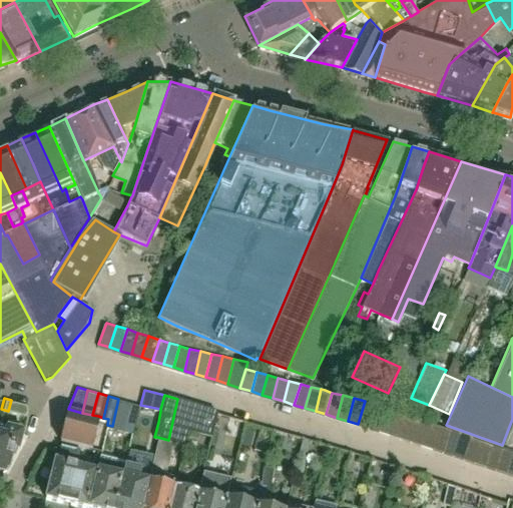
[(112,426),(123,429),(129,402),(118,399),(112,426)]
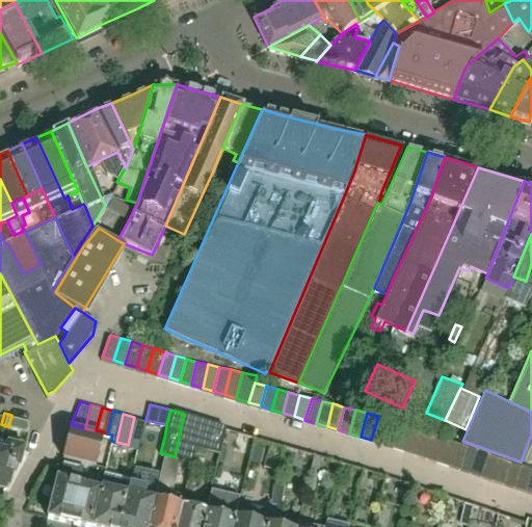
[(189,460),(192,445),(198,418),(184,414),(175,456),(179,457),(189,460)]
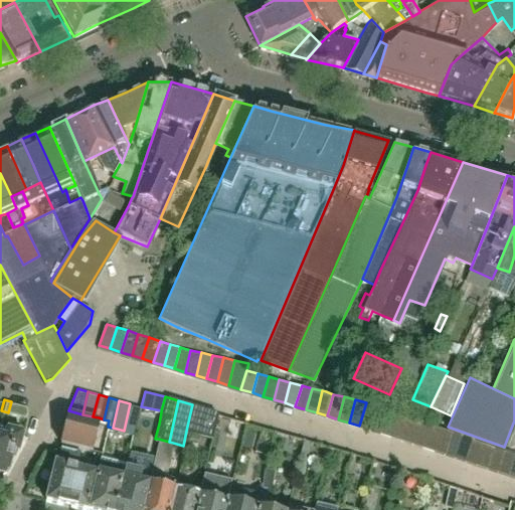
[(370,430),(378,406),(371,404),(366,402),(359,426),(370,430)]
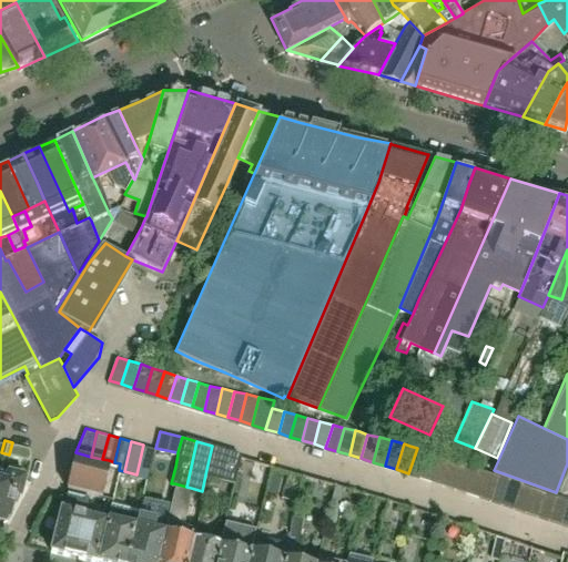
[(145,477),(148,477),(155,448),(143,445),(137,474),(145,477)]
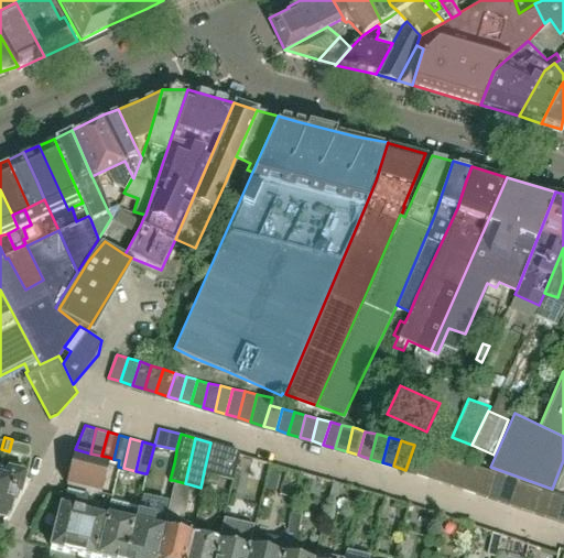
[(204,471),(218,474),(225,447),(210,442),(204,471)]
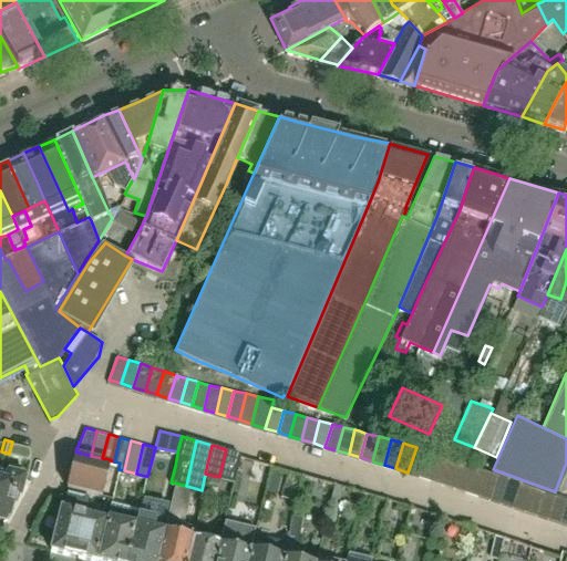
[(420,476),(429,452),(416,447),(408,473),(420,476)]
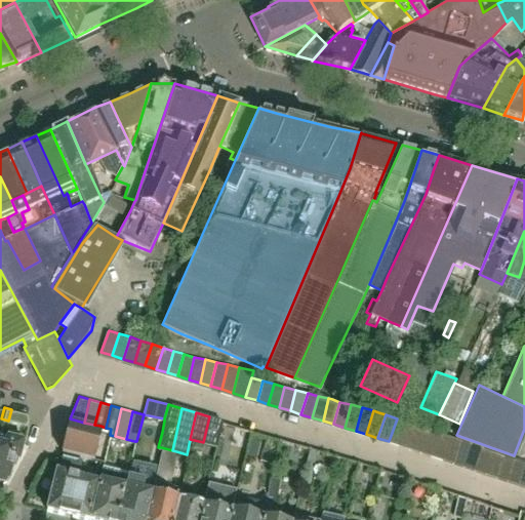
[(223,421),(209,416),(203,442),(215,445),(223,421)]
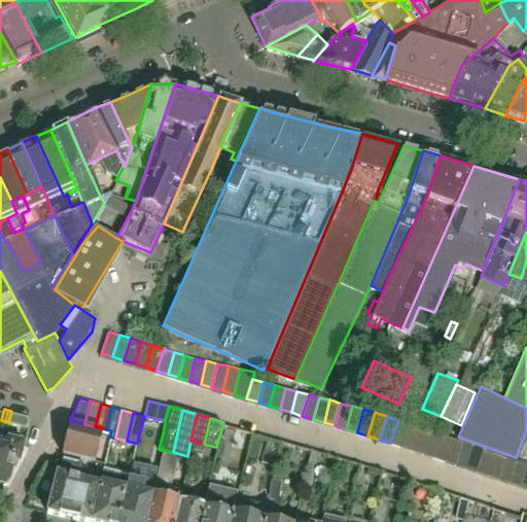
[(95,426),(84,424),(70,420),(62,451),(93,458),(101,427),(95,426)]
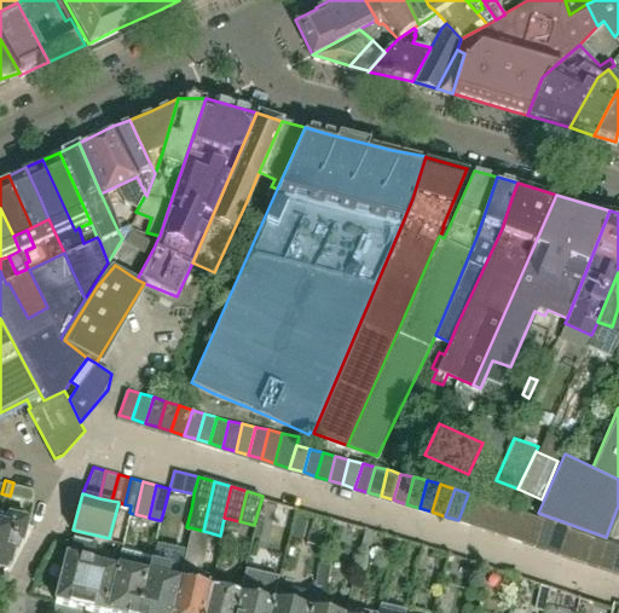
[(470,525),(480,497),(468,493),(458,520),(470,525)]
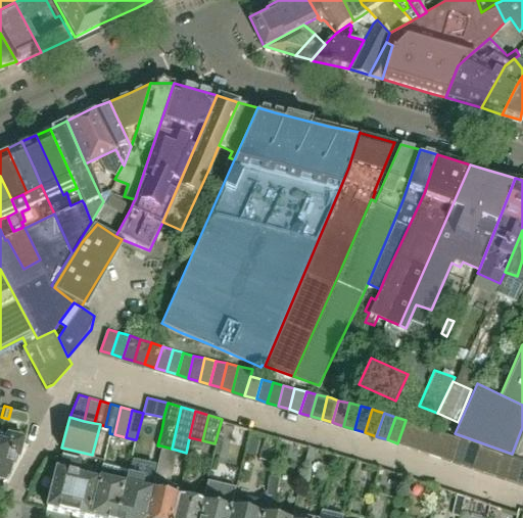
[(409,446),(416,424),(406,420),(397,443),(409,446)]
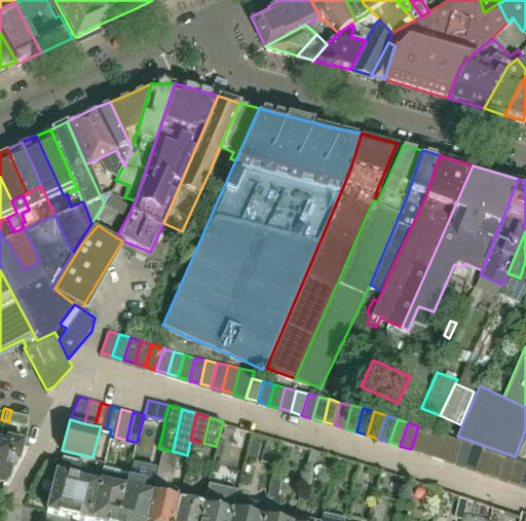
[(421,453),(429,430),(418,426),(411,449),(421,453)]
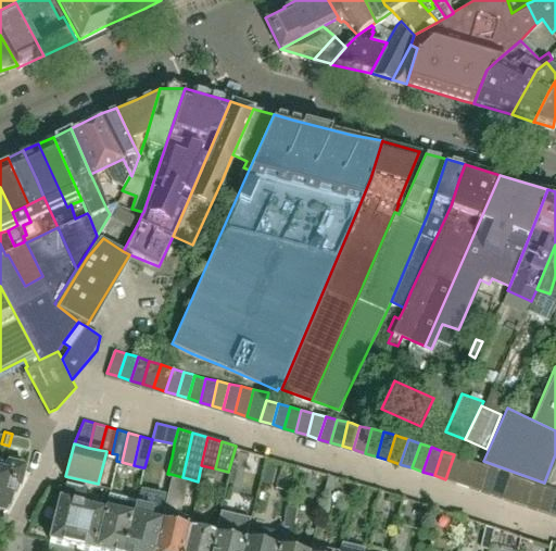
[(457,483),(465,459),(454,454),(445,479),(457,483)]
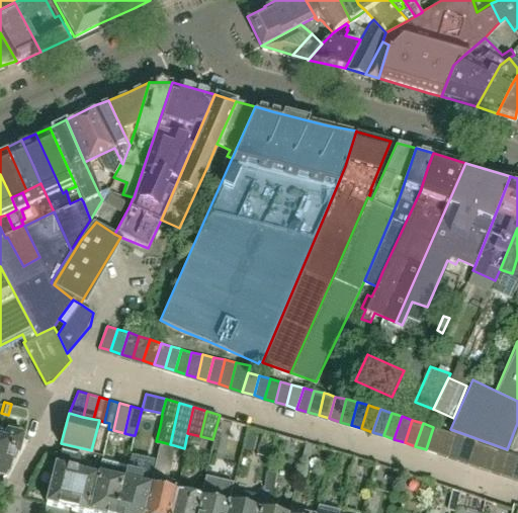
[(8,472),(13,449),(17,450),(20,441),(21,432),(7,429),(7,432),(0,429),(0,473),(3,475),(6,474),(8,472)]
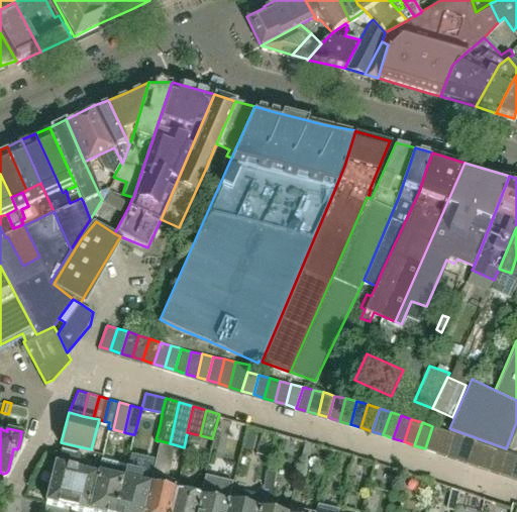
[(457,459),(464,437),(454,433),(446,455),(457,459)]
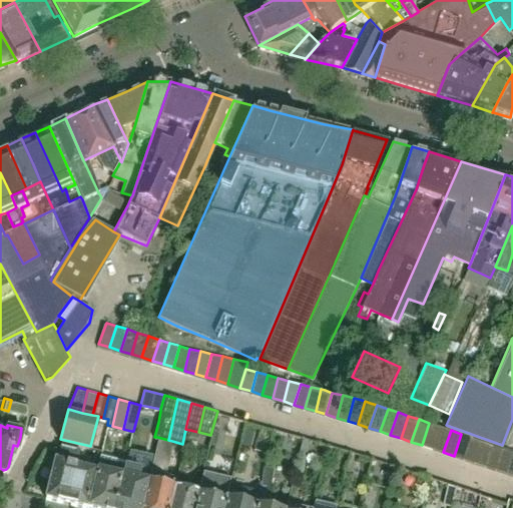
[(464,459),(472,437),(461,434),(454,456),(464,459)]
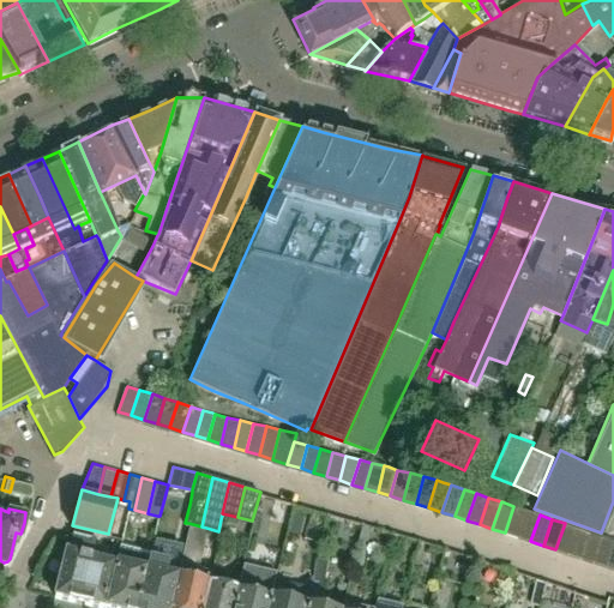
[(200,607),(208,581),(210,571),(197,567),(206,528),(202,527),(188,523),(181,557),(176,573),(168,607),(200,607)]
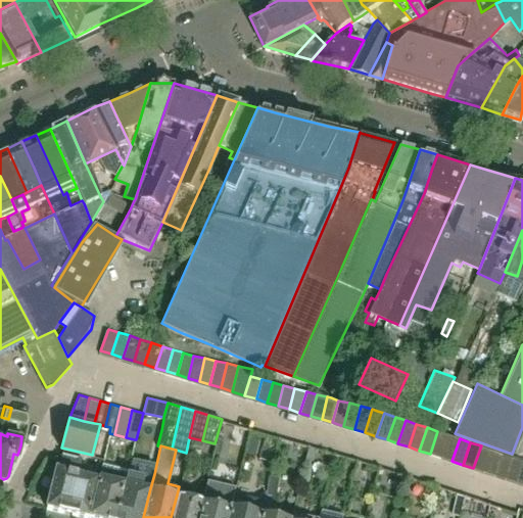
[(484,472),(491,450),(481,445),(473,468),(484,472)]
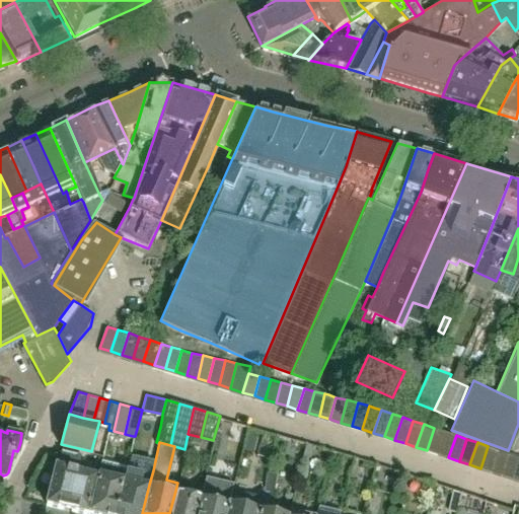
[(491,471),(499,449),(488,446),(480,468),(491,471)]
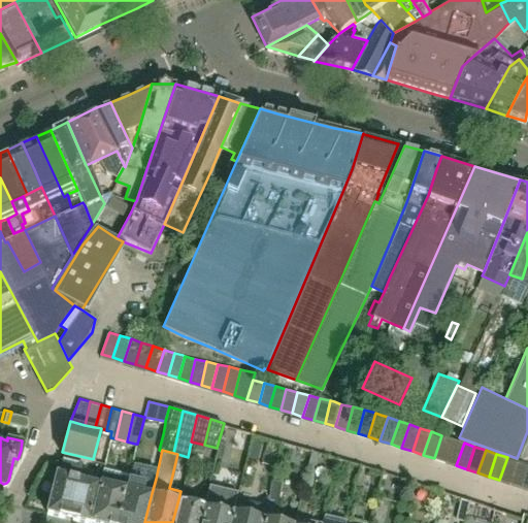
[(48,512),(68,516),(79,467),(80,467),(81,461),(61,456),(48,512)]
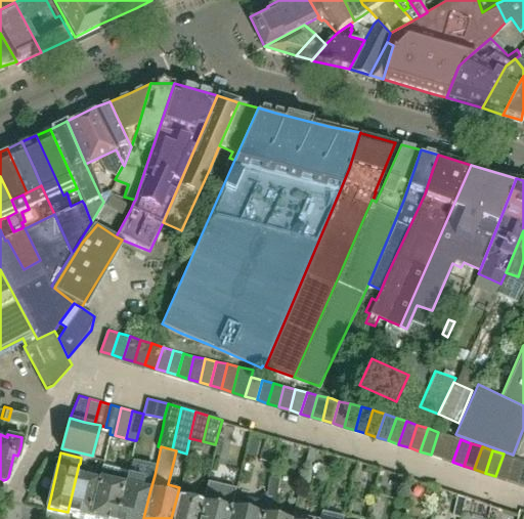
[(507,479),(514,458),(504,453),(495,476),(507,479)]
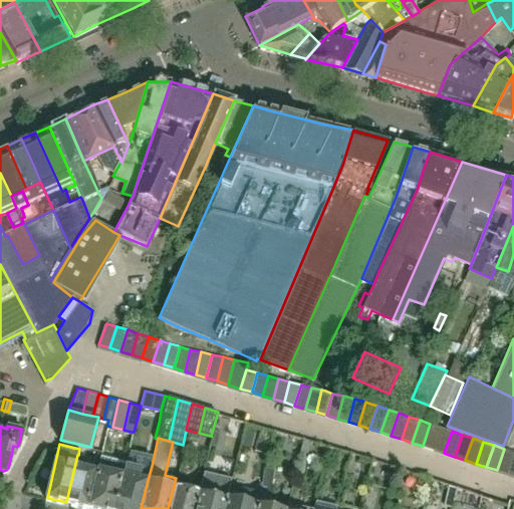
[(508,474),(513,455),(513,452),(504,449),(497,470),(508,474)]
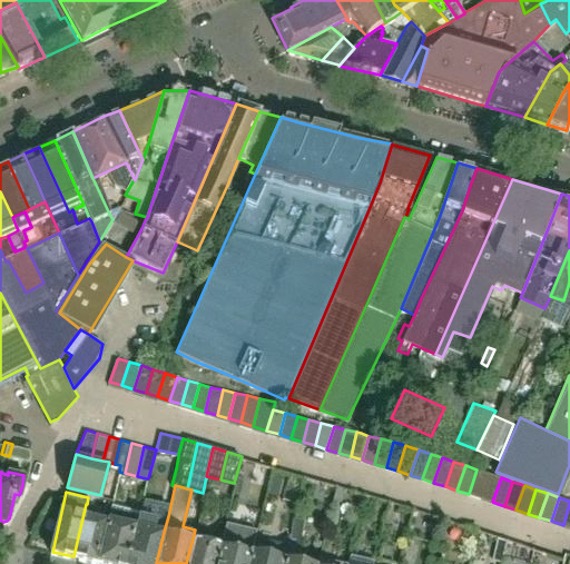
[(106,563),(126,563),(136,525),(139,510),(139,508),(110,502),(107,521),(97,563),(98,563),(98,562),(106,563)]
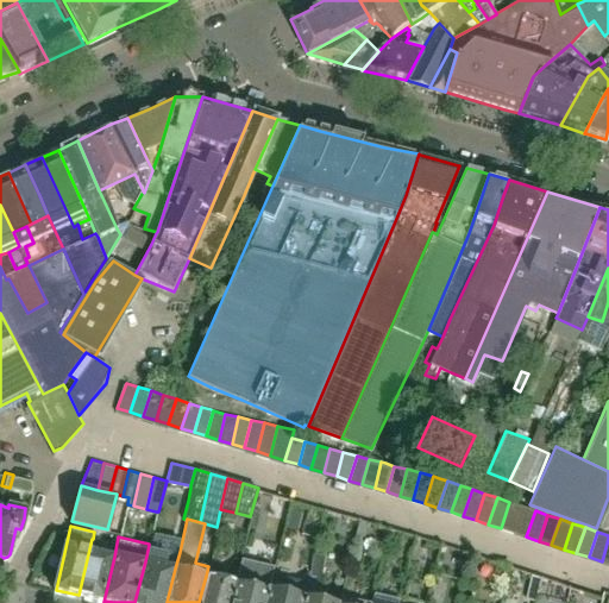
[(104,602),(114,557),(104,554),(107,542),(93,539),(92,539),(79,595),(102,601),(102,602),(104,602)]
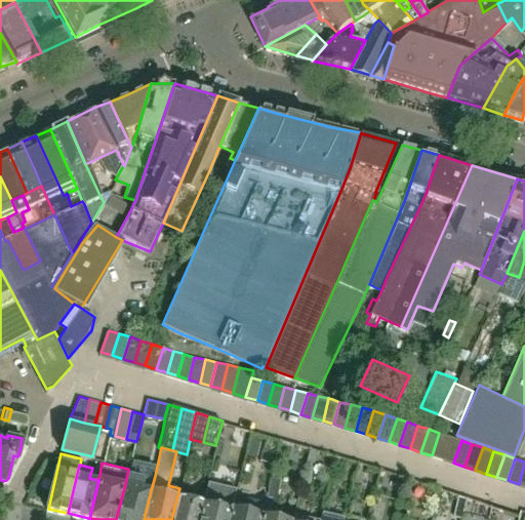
[(144,519),(151,490),(155,476),(128,469),(128,470),(125,484),(116,519),(144,519)]
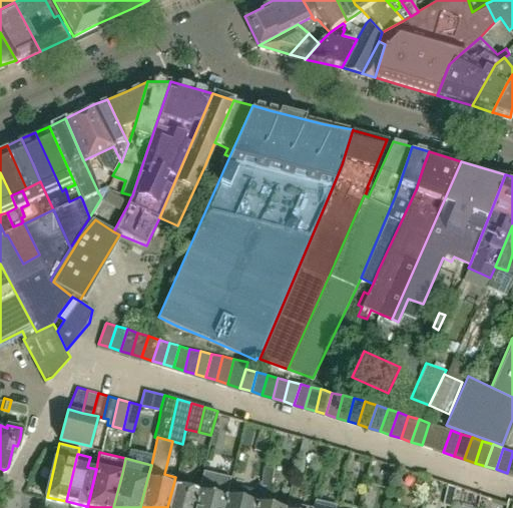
[(265,465),(260,483),(270,485),(274,467),(265,465)]
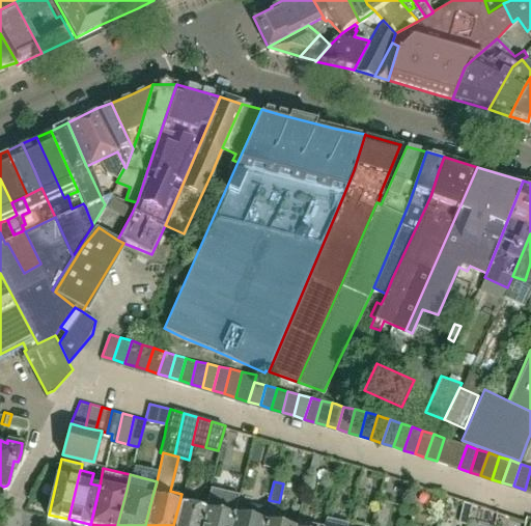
[(213,488),(211,487),(205,508),(200,525),(230,525),(233,516),(232,516),(233,513),(234,508),(236,499),(238,493),(235,493),(235,494),(212,488),(213,488)]
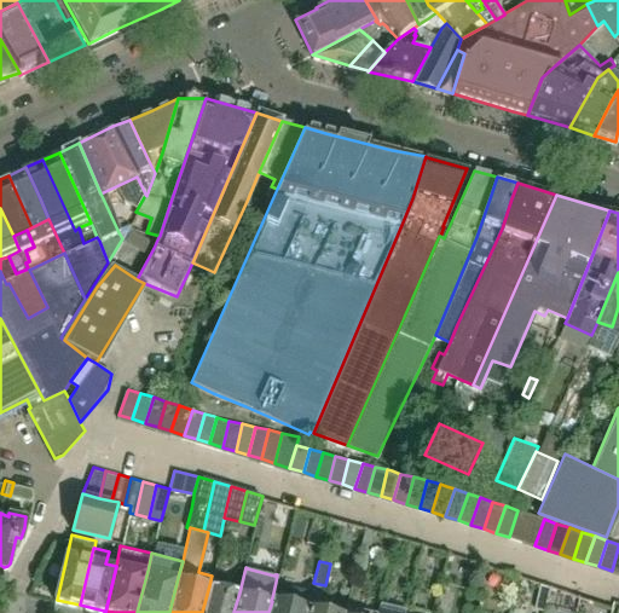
[(302,612),(305,606),(305,605),(305,602),(308,600),(311,590),(276,582),(273,593),(272,597),(271,601),(272,601),(268,612),(302,612)]
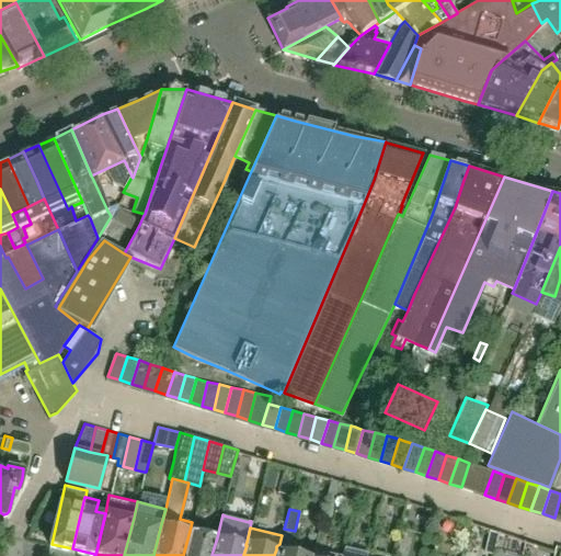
[(212,555),(217,537),(190,531),(183,555),(212,555)]
